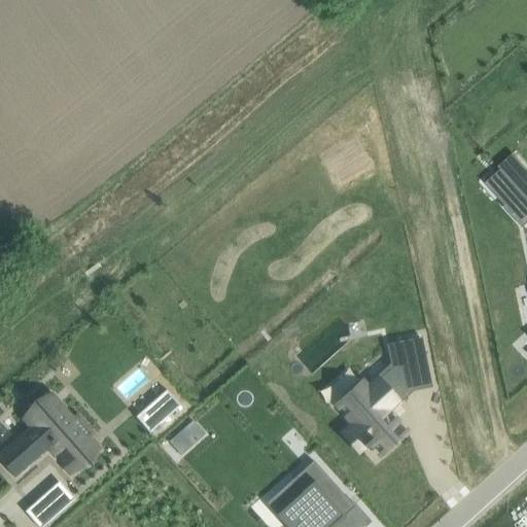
[(500,170),(502,172),(515,186),(526,174),(526,171),(515,157),(504,167),(500,170)]
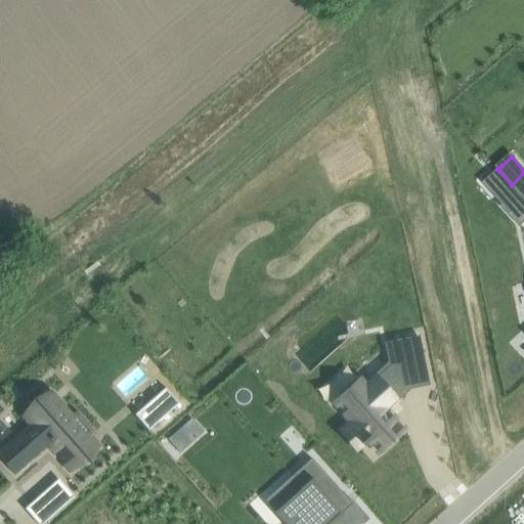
[(523,199),(512,185),(499,171),(484,185),(517,221),(523,215),(523,199)]
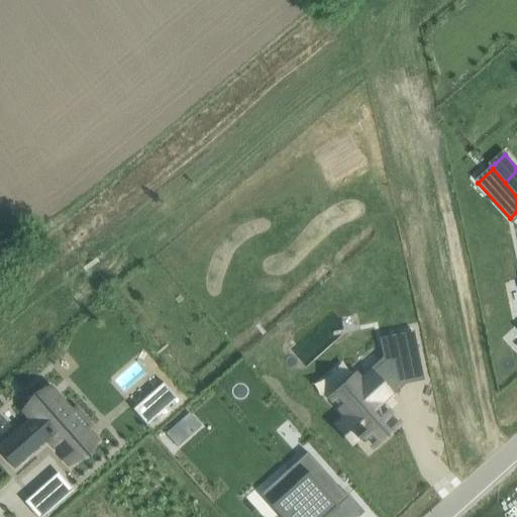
[(354,375),(329,398),(345,415),(360,433),(356,437),(357,438),(358,440),(364,436),(373,446),(399,424),(382,405),(379,402),(399,384),(395,362),(417,356),(412,332),(380,339),(384,355),(385,360),(362,382),(358,379),(354,375)]
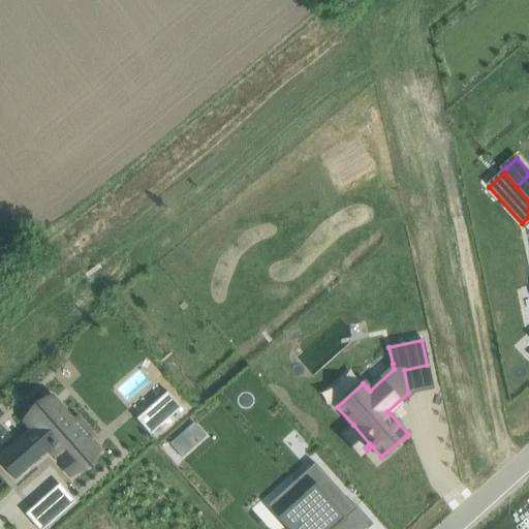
[(166,392),(156,401),(158,403),(159,402),(172,415),(181,407),(166,392)]
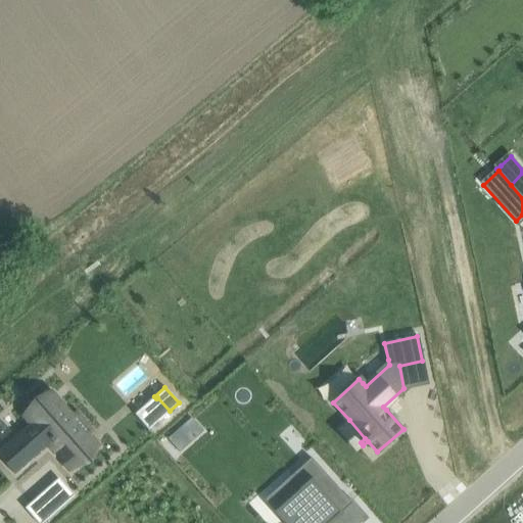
[(33,420),(0,447),(0,458),(14,474),(51,441),(58,448),(55,452),(64,463),(67,460),(74,467),(95,448),(85,436),(91,432),(76,414),(69,419),(48,394),(27,414),(33,420)]
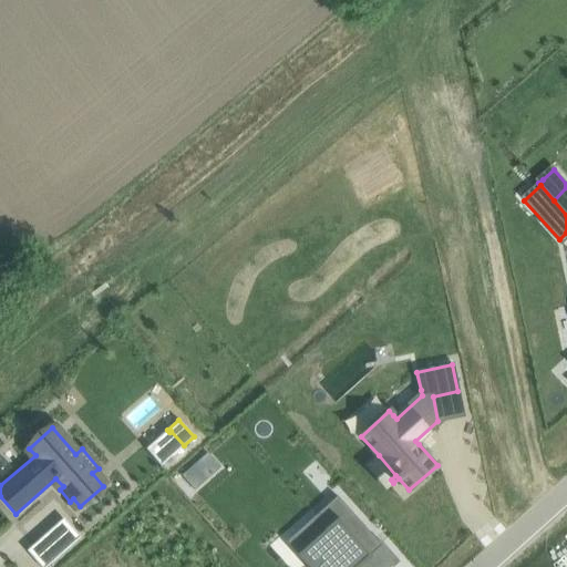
[(326,531),(299,555),(306,562),(306,563),(309,566),(356,566),(357,566),(358,566),(371,555),(370,554),(381,545),(378,542),(337,496),(316,514),(327,527),(325,529),(326,531)]
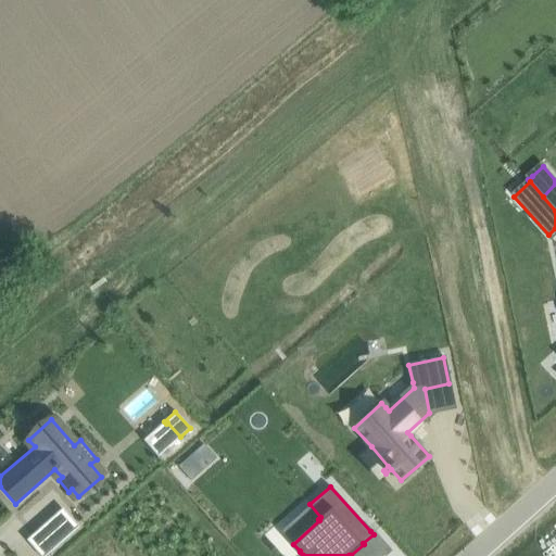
[(30,535),(26,540),(39,555),(45,555),(48,554),(47,554),(51,550),(36,531),(32,535),(30,535)]
